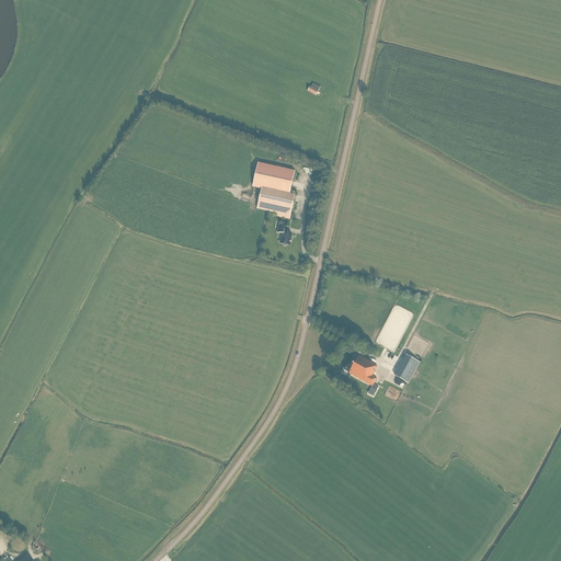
[(311,88),(310,87),(308,91),(316,95),(320,87),(313,83),(311,88)]
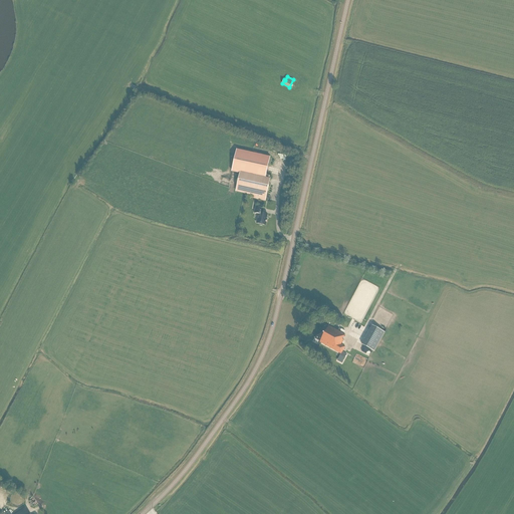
[(256,199),(265,201),(271,179),(265,178),(270,159),(230,149),(226,168),(240,172),(236,190),(257,195),(256,199)]
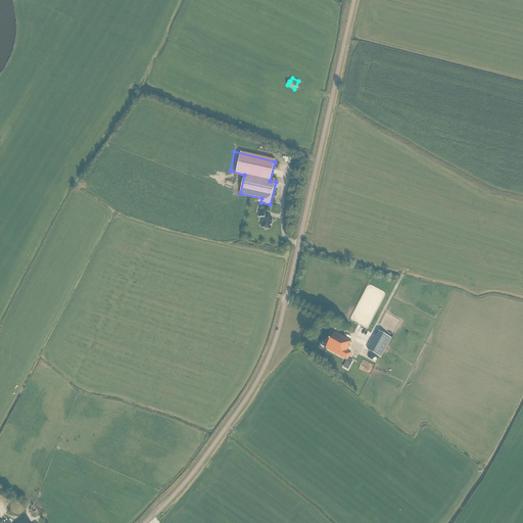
[(263,218),(260,227),(264,228),(264,229),(267,230),(268,229),(271,230),(272,223),(273,219),(268,218),(269,210),(260,208),(258,217),(263,218)]
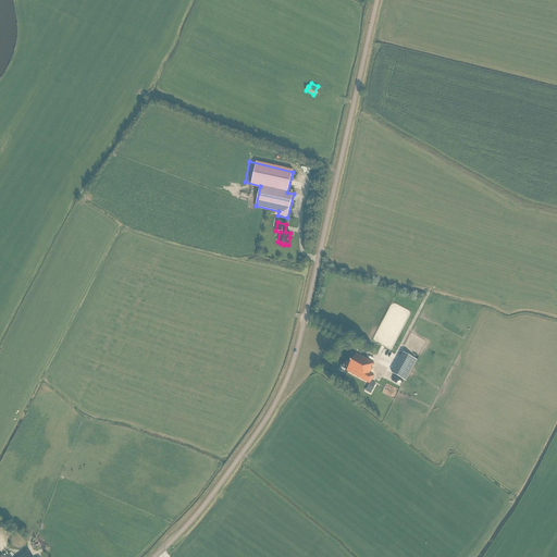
[(388,367),(394,355),(384,349),(379,361),(388,367)]
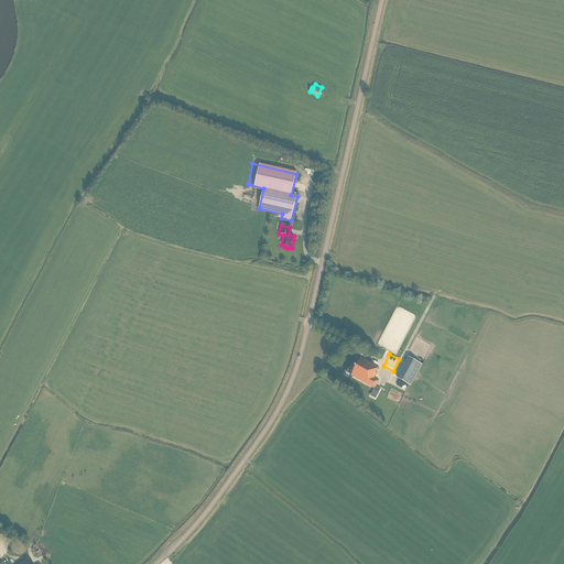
[(379,368),(378,367),(361,358),(360,359),(354,355),(345,371),(351,375),(351,376),(375,389),(379,381),(375,378),(377,373),(376,372),(379,368)]
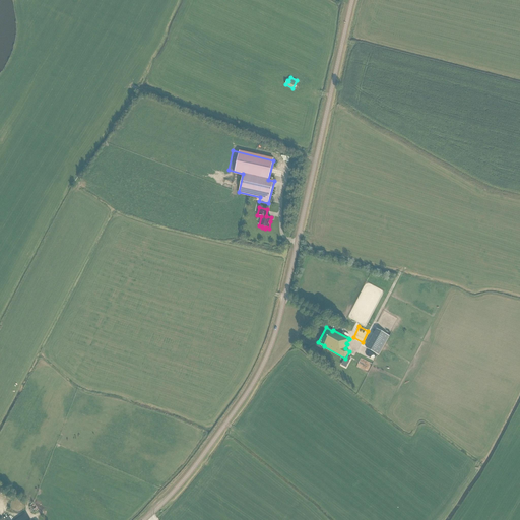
[(377,330),(366,348),(379,355),(389,336),(377,330)]
